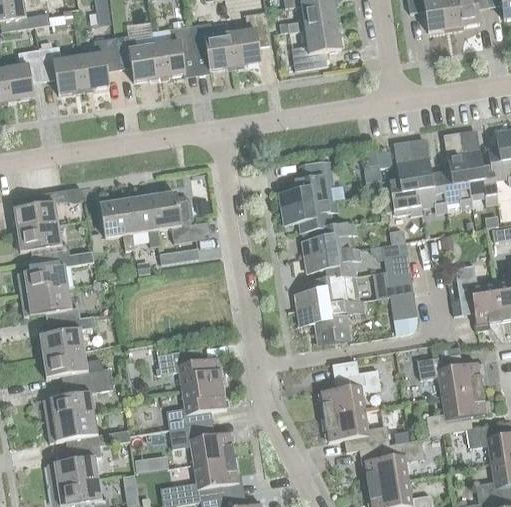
[(25,16),(23,0),(0,0),(0,20),(6,20),(7,20),(9,30),(39,26),(49,24),(48,16),(47,13),(28,16),(25,16)]
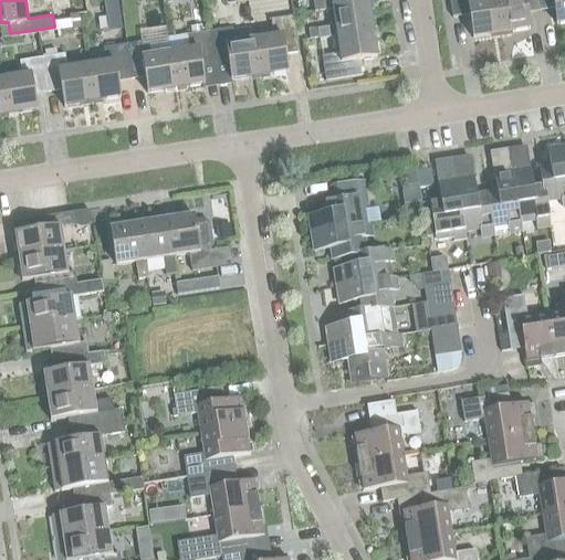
[(110,28),(124,24),(119,0),(105,0),(110,28)]
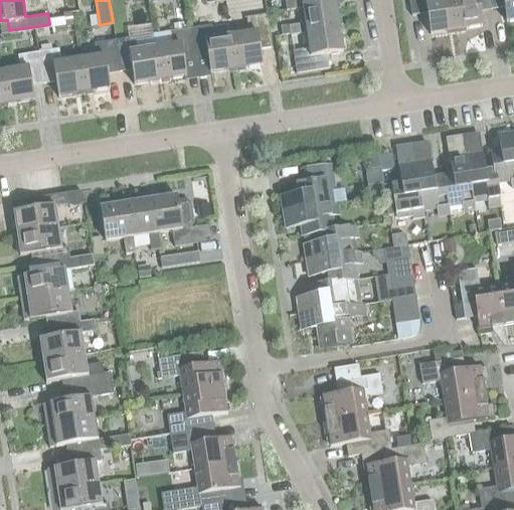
[(302,3),(302,5),(305,20),(289,23),(290,32),(306,30),(306,28),(339,23),(335,0),(322,0),(302,3)]
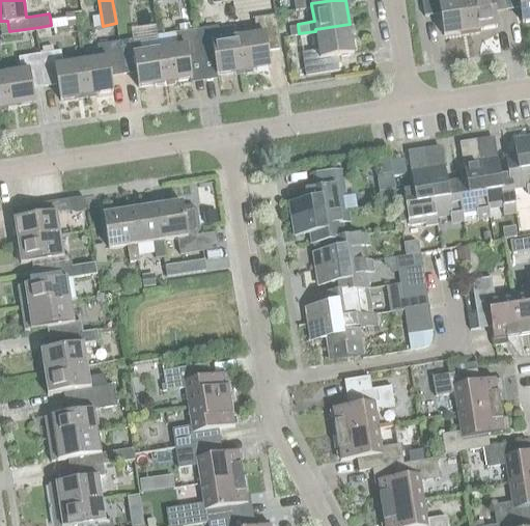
[(470,29),(465,0),(422,0),(425,14),(441,10),(444,33),(470,29)]
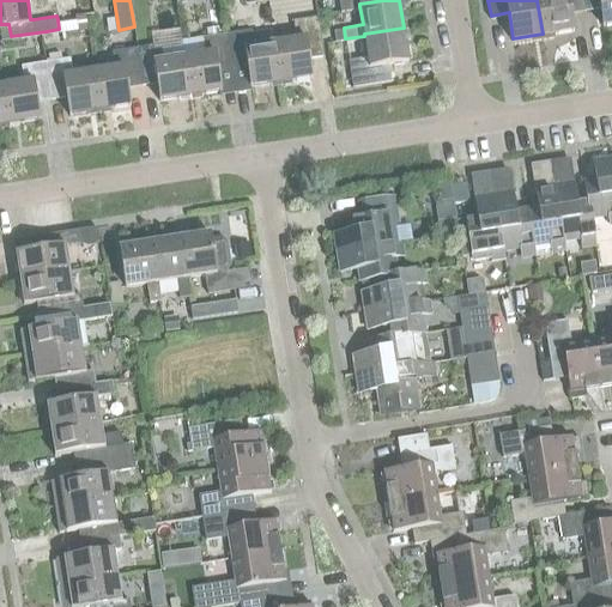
[(537,0),(543,34),(574,29),(570,10),(586,7),(583,0),(537,0)]
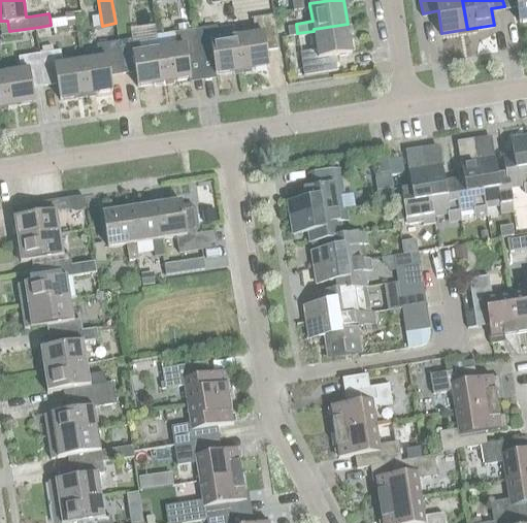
[(502,0),(504,6),(518,4),(520,20),(526,19),(526,0),(502,0)]
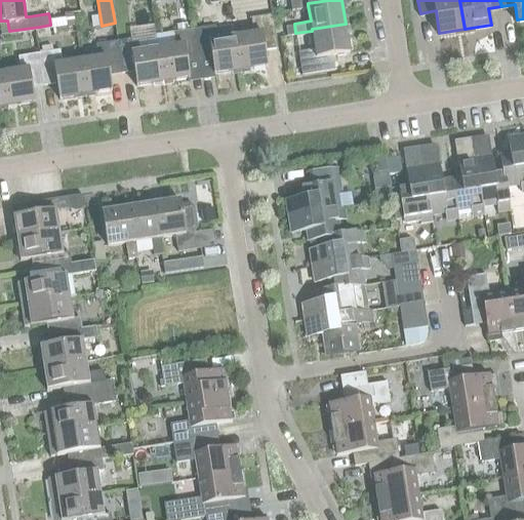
[(253,32),(236,34),(240,68),(267,64),(263,37),(276,35),(272,11),(250,14),(253,32)]
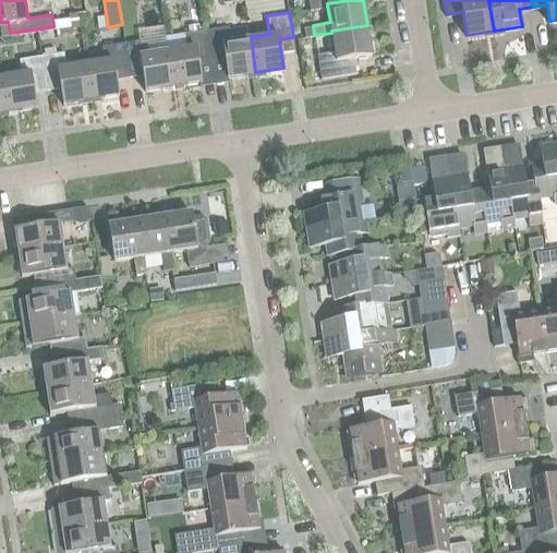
[(255,72),(251,36),(231,39),(229,25),(207,28),(212,61),(226,59),(228,76),(255,72)]
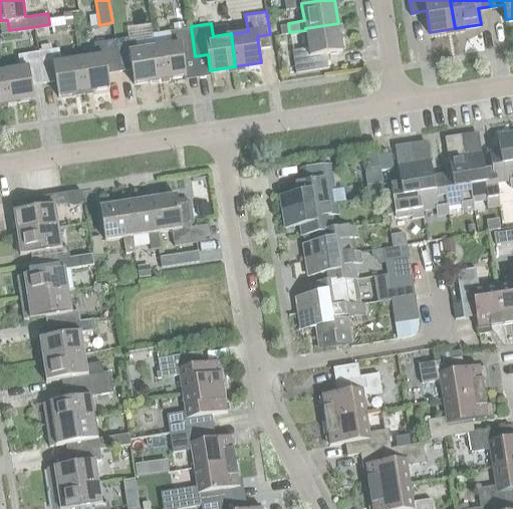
[(342,48),(338,23),(305,28),(305,30),(307,45),(291,47),(295,70),(327,65),(325,51),(342,48)]
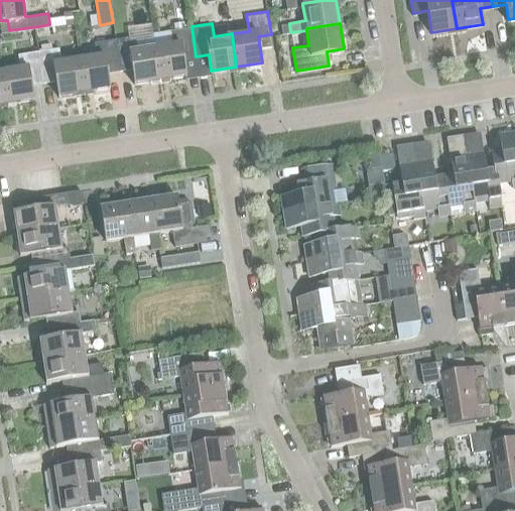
[(172,42),(155,45),(160,79),(186,75),(183,58),(196,56),(191,26),(170,29),(172,42)]
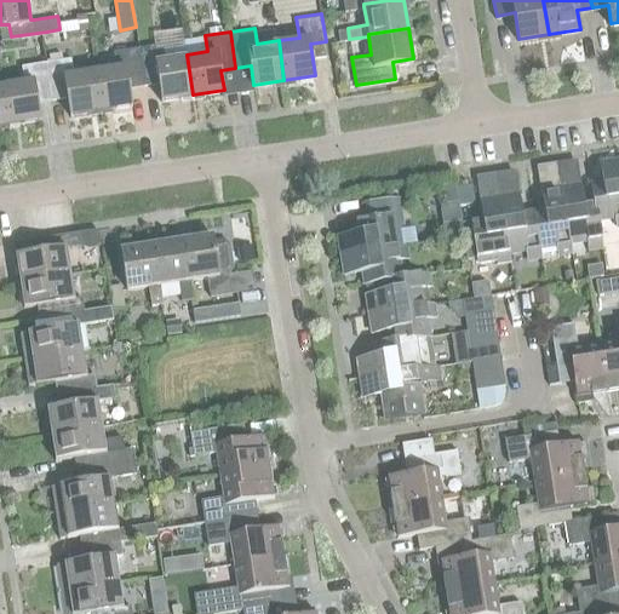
[(184,39),(138,46),(144,81),(160,80),(160,82),(162,99),(193,95),(187,55),(184,39)]
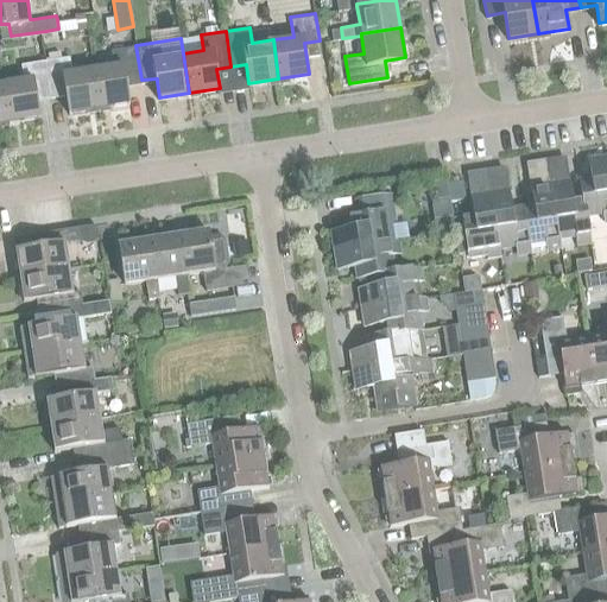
[(93,67),(99,106),(130,101),(126,83),(141,80),(136,45),(112,49),(114,64),(93,67)]
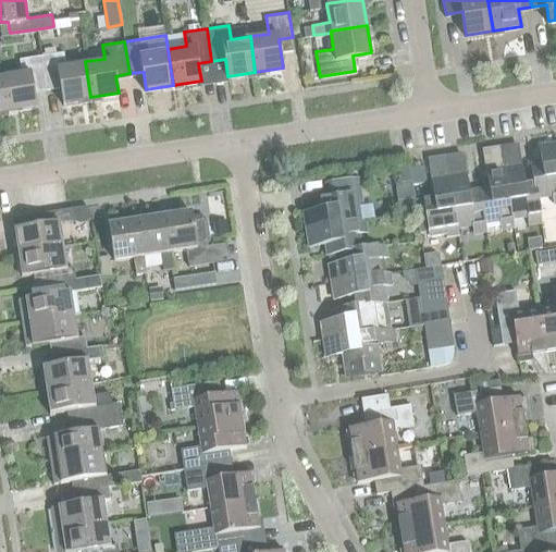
[(41,53),(47,86),(61,84),(64,101),(90,97),(85,61),(66,64),(64,50),(41,53)]
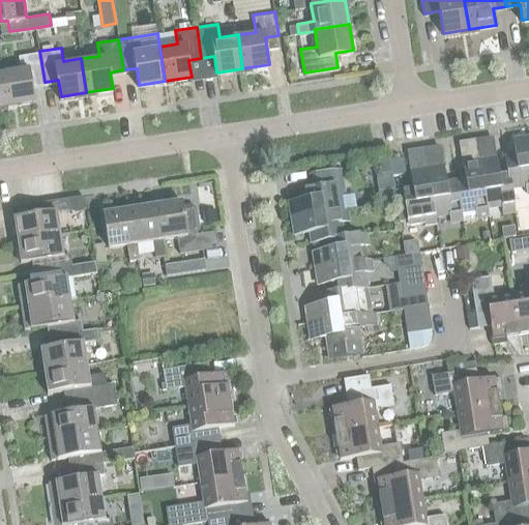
[(3,70),(8,105),(35,100),(32,84),(45,82),(39,51),(19,55),(21,68),(3,70)]
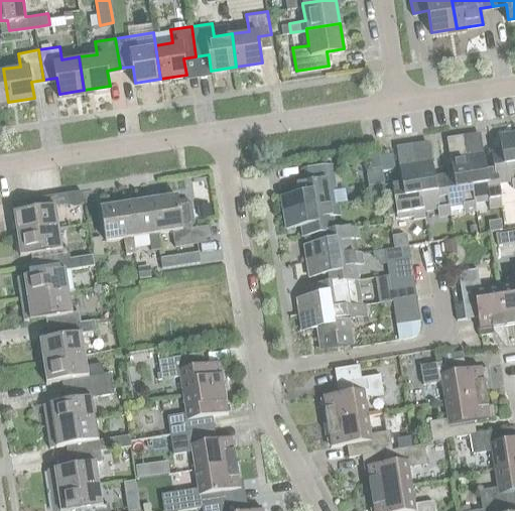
[(492,149),(494,165),(495,165),(498,180),(499,180),(513,177),(514,185),(514,130),(499,133),(501,148),(492,149)]
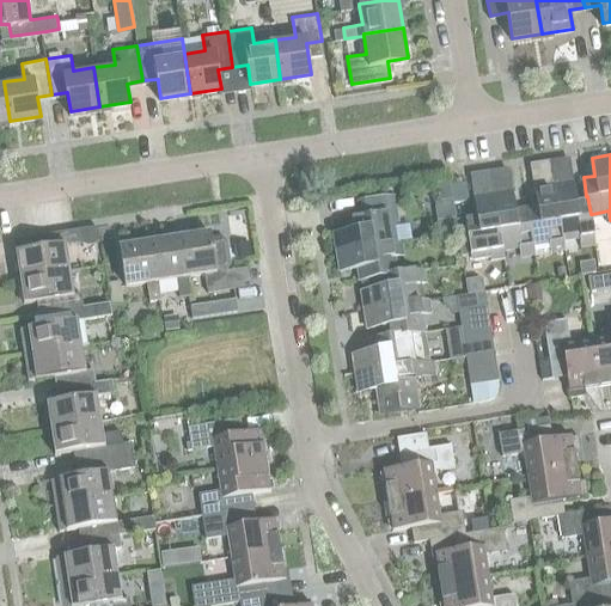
[(596,239),(592,214),(591,214),(587,196),(586,196),(574,197),(568,155),(550,158),(562,237),(581,233),(582,242),(596,239)]
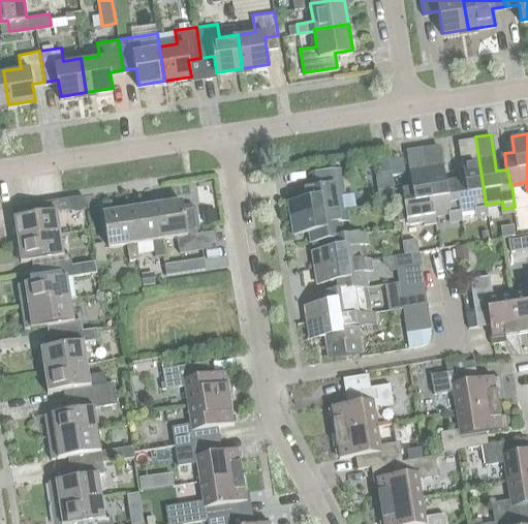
[(465,176),(455,178),(459,209),(461,209),(475,206),(476,214),(488,212),(486,205),(475,136),(459,139),(465,176)]
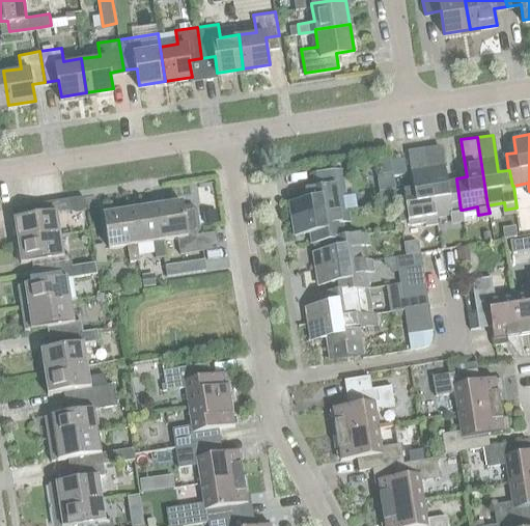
[(441,143),(424,145),(436,213),(437,213),(450,211),(451,218),(464,216),(463,210),(461,210),(456,178),(446,180),(441,143)]
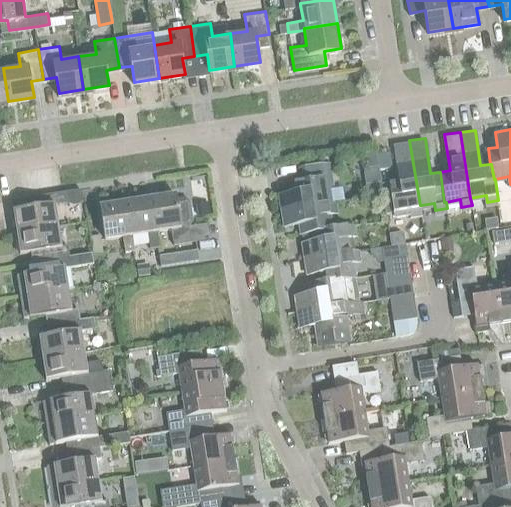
[(422,212),(421,205),(420,205),(409,140),(394,143),(399,178),(389,180),(394,210),(409,207),(410,214),(422,212)]
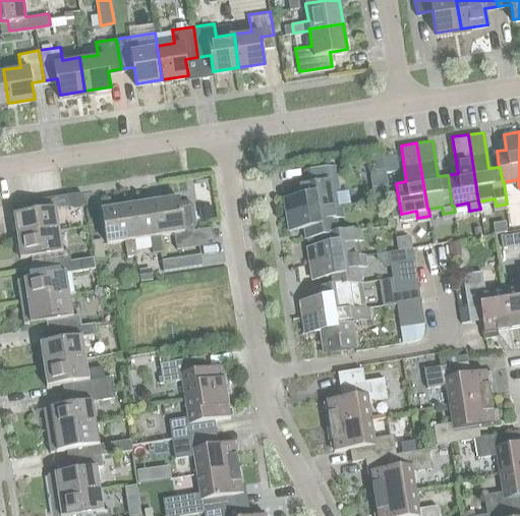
[(383,152),(371,154),(373,168),(386,166),(384,154),(383,152)]
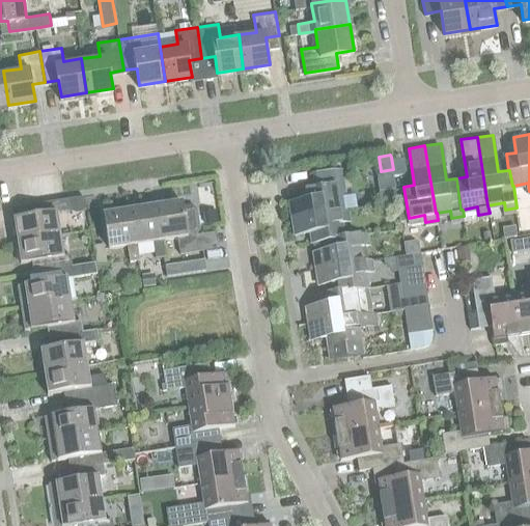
[(405,155),(391,157),(393,169),(393,173),(408,171),(405,155)]
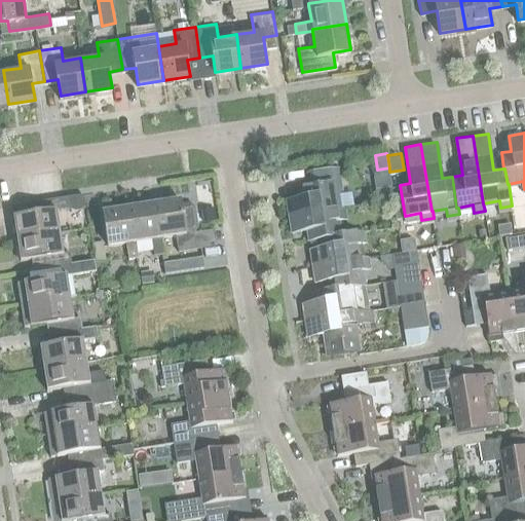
[(287,197),(289,214),(336,207),(335,206),(333,191),(341,190),(339,179),(337,165),(309,171),(311,184),(301,185),(302,195),(287,197)]
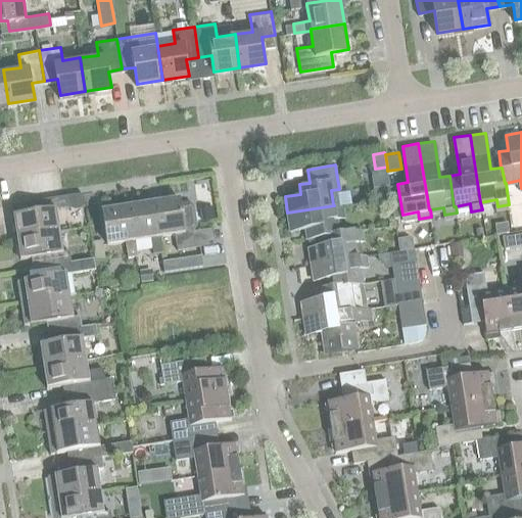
[(17,235),(60,228),(56,206),(70,204),(77,206),(85,204),(83,190),(36,197),(38,209),(14,213),(17,235)]
